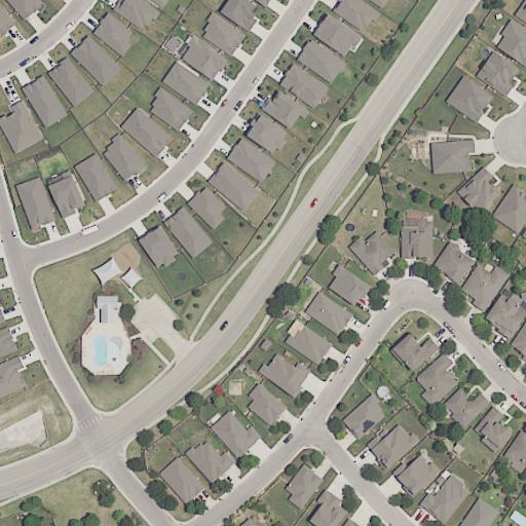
[(7,0),(28,23),(45,6),(39,0),(7,0)]
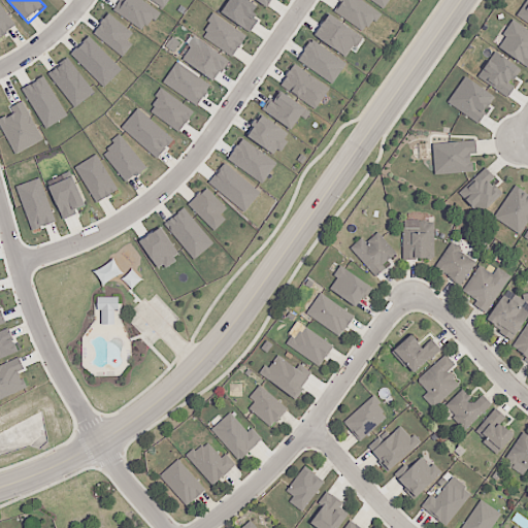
[(158,9),(140,0),(118,0),(111,12),(146,31),(158,9)]
